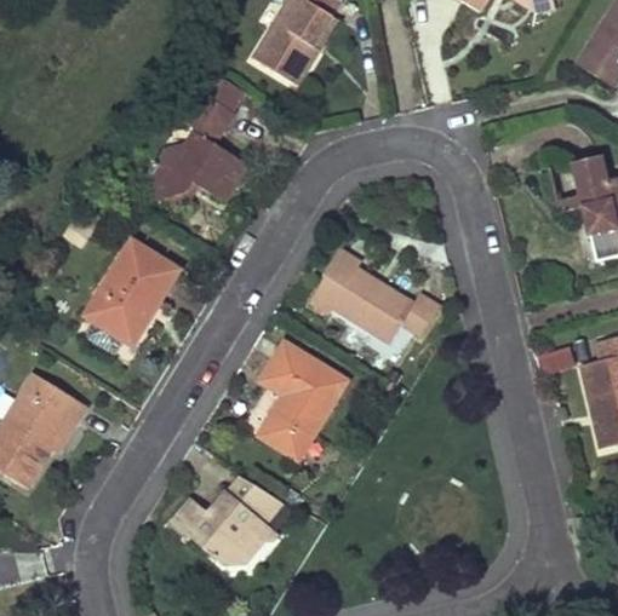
[(284,0),(250,57),(295,84),(316,47),(310,44),(328,13),(337,0),(284,0)]
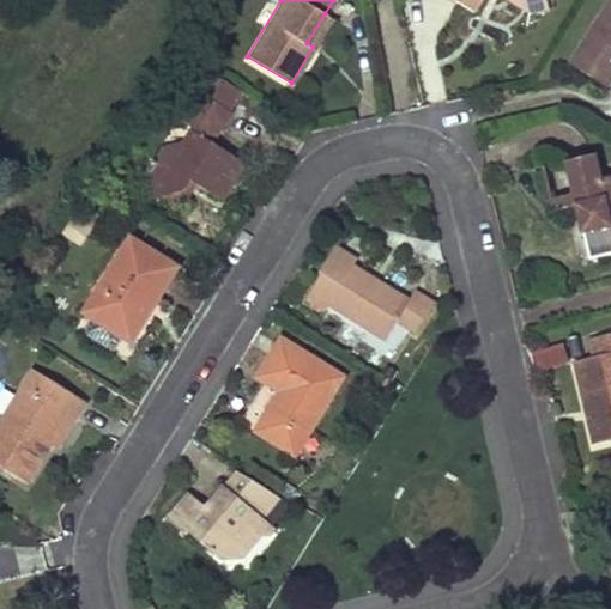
[(510,0),(455,0),(471,10),(476,0),(510,0)]
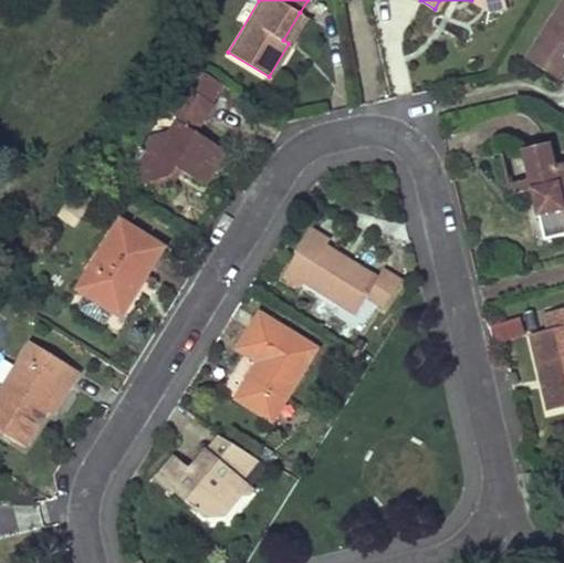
[(503,4),(502,0),(471,0),(487,9),(503,4)]
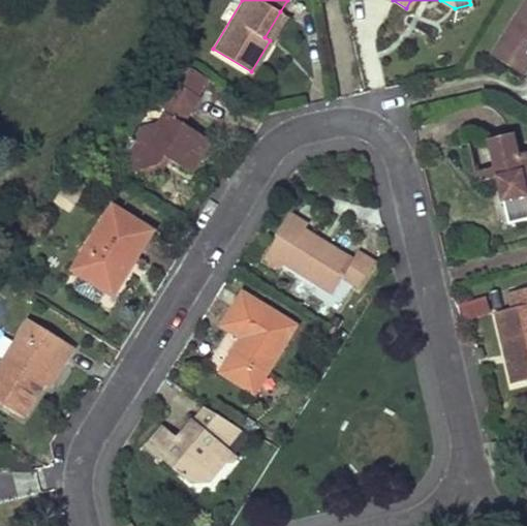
[(523,0),(491,53),(500,60),(521,72),(526,61),(526,56),(516,49),(523,37),(526,39),(526,0),(523,0)]
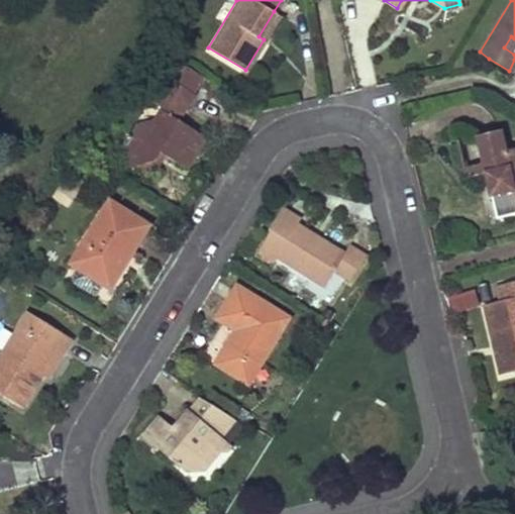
[(264,39),(279,14),(274,11),(259,36),(264,39)]
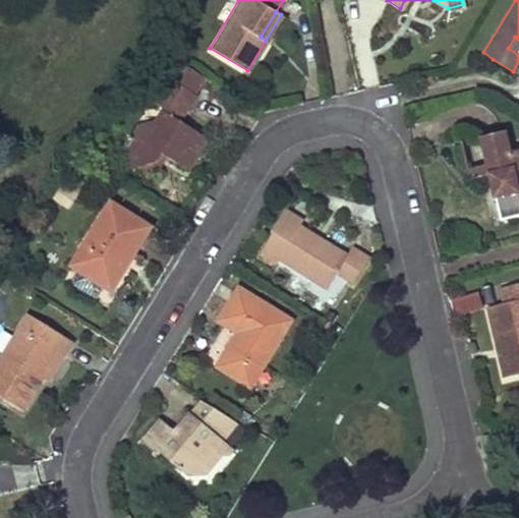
[(518,39),(515,37),(508,48),(518,55),(518,39)]
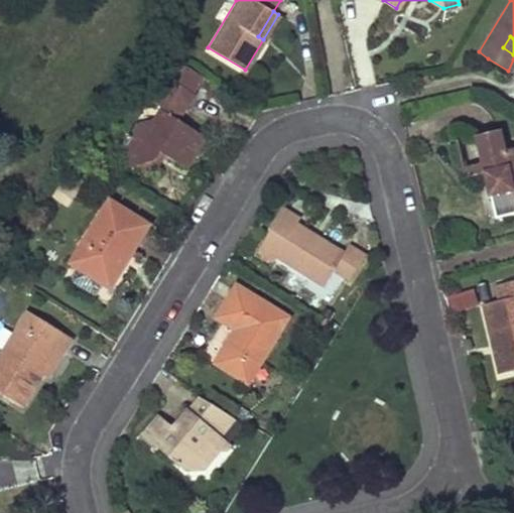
[(189,90),(199,75),(175,60),(166,77),(189,90)]
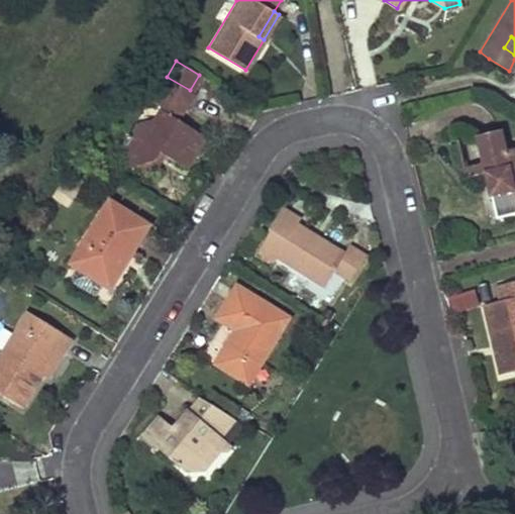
[(167,77),(166,76),(150,99),(162,106),(152,120),(136,124),(129,135),(127,133),(122,141),(124,143),(123,144),(128,166),(150,160),(149,153),(160,150),(163,153),(186,168),(190,162),(205,136),(177,119),(193,92),(190,90),(167,77)]
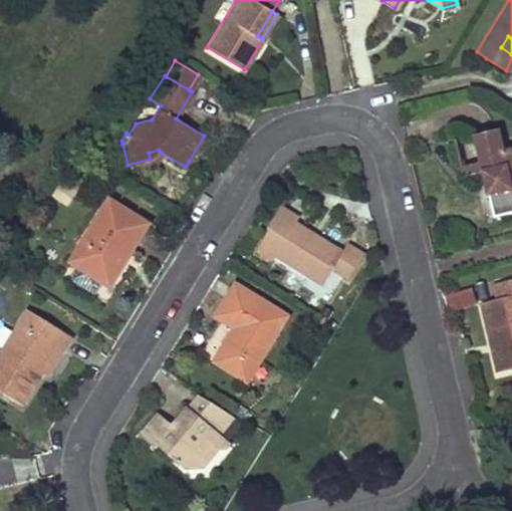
[(473,136),(479,161),(482,171),(492,216),(511,210),(511,148),(501,151),(496,130),(473,136)]
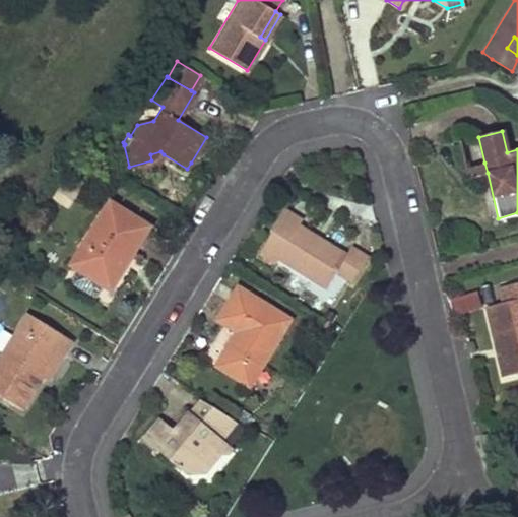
[(488,173),(484,163),(465,167),(467,177),(488,173)]
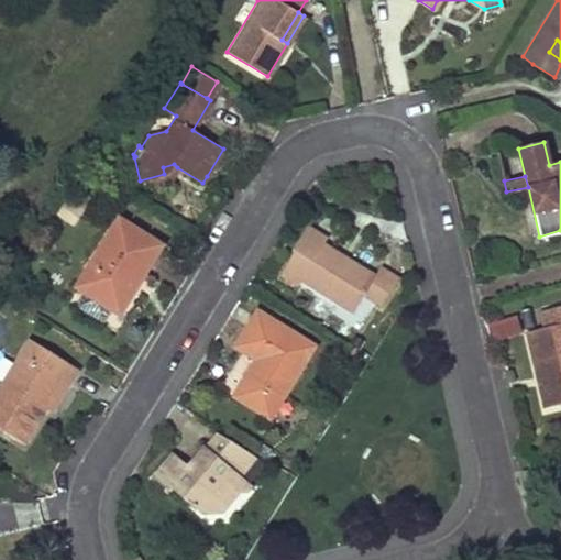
[(160,243),(118,218),(76,285),(83,289),(110,306),(118,310),(127,296),(132,287),(129,285),(135,274),(139,276),(160,243)]
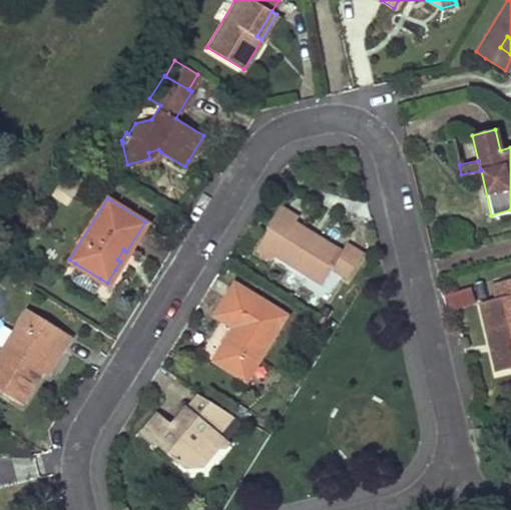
[(297,215),(281,205),(267,227),(258,242),(254,247),(270,257),(273,252),(321,282),(331,267),(345,276),(360,251),(345,242),(340,249),(293,220),(297,215)]
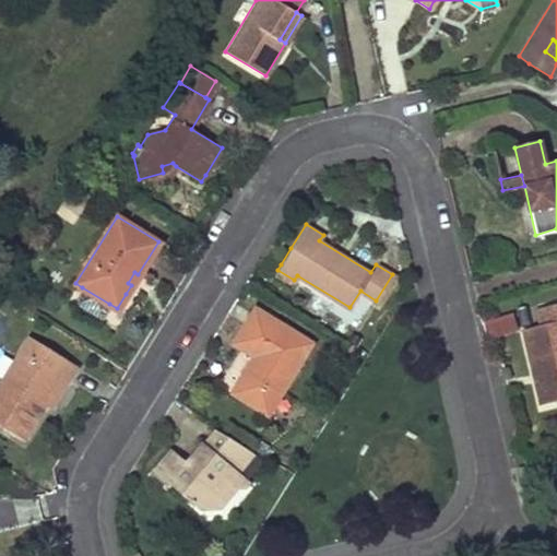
[(138,274),(134,272),(128,283),(131,285),(138,274)]
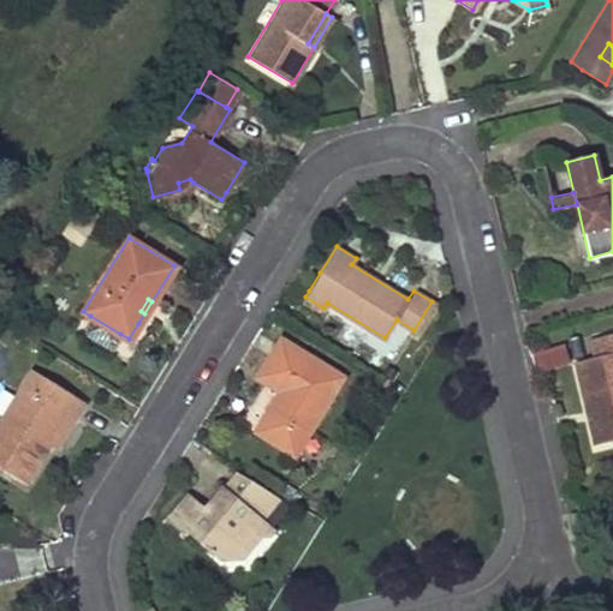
[(114,345),(120,334),(90,316),(84,325),(85,334),(106,347),(114,345)]
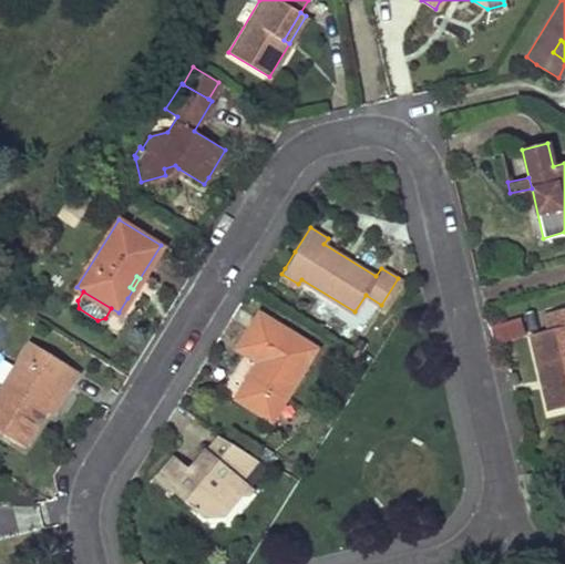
[(564,404),(564,306),(544,311),(547,328),(530,332),(540,376),(547,409),(564,404)]
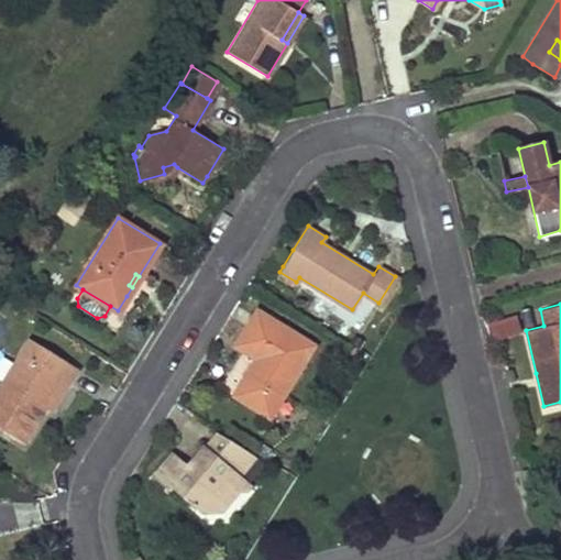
[(312,344),(256,309),(245,326),(234,344),(256,358),(260,360),(256,365),(253,363),(233,394),(268,416),(312,344)]
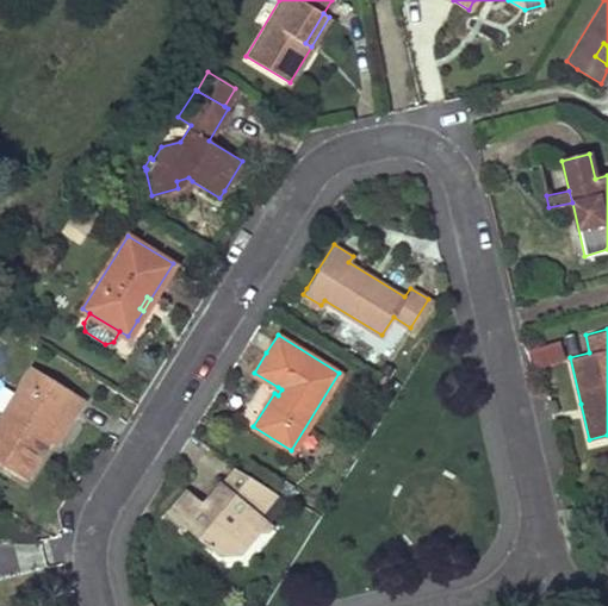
[(66,411),(73,414),(84,398),(31,366),(0,416),(0,463),(24,479),(38,456),(49,439),(66,411)]
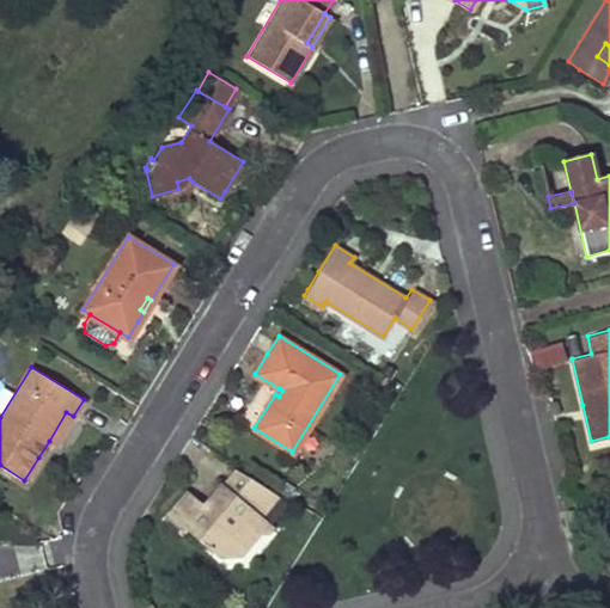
[(73,416),(66,412),(49,441),(55,444),(73,416)]
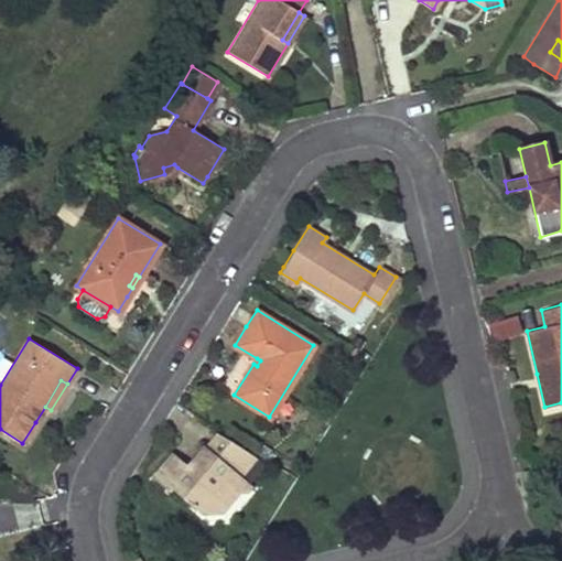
[(216,432),(205,446),(239,475),(255,456),(216,432)]
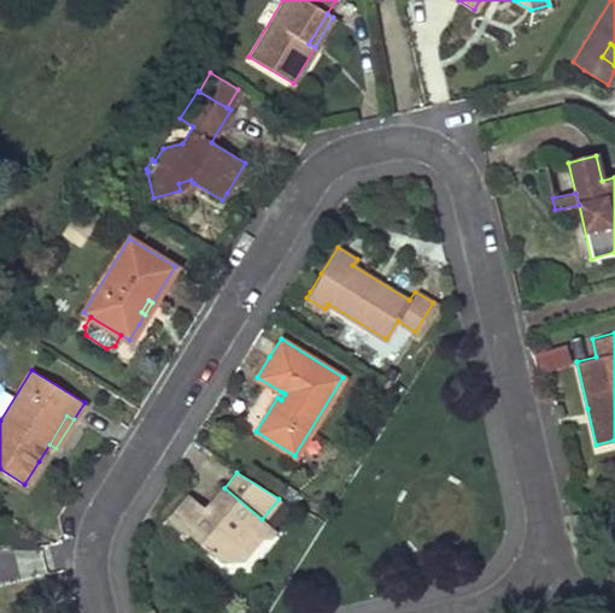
[(206,508),(188,494),(167,520),(185,536),(187,534),(218,560),(240,558),(239,544),(238,537),(245,536),(259,535),(268,535),(273,528),(262,519),(224,488),(206,508)]
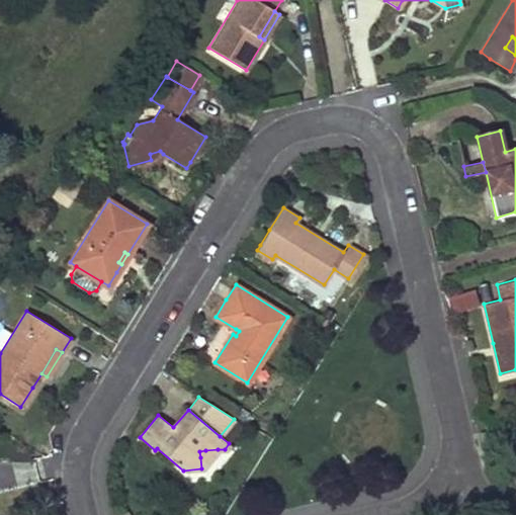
[(499,453),(505,445),(492,437),(487,445),(499,453)]
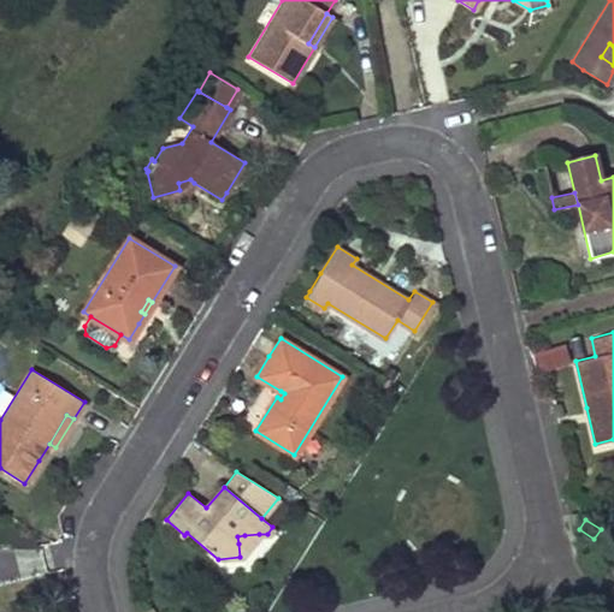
[(240,557),(267,534),(259,534),(244,535),(237,536),(238,544),(240,557)]
